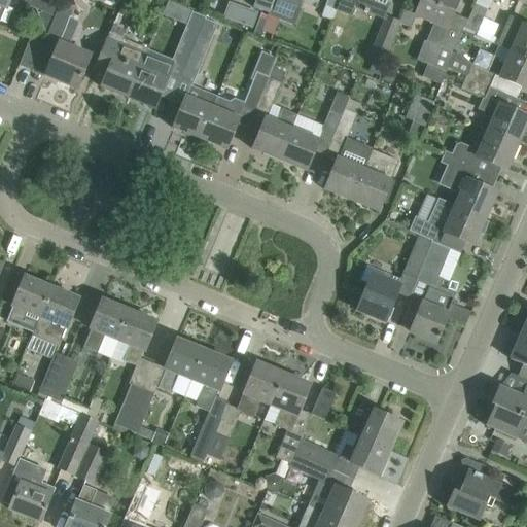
[(0,0),(0,20),(5,9),(8,0),(12,0),(55,18),(60,5),(48,0),(0,0)]
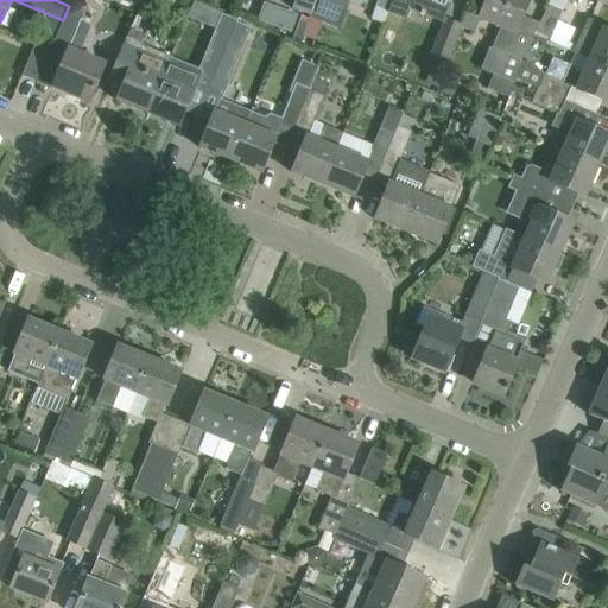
[(263,0),(255,19),(291,33),(299,14),(263,0)]
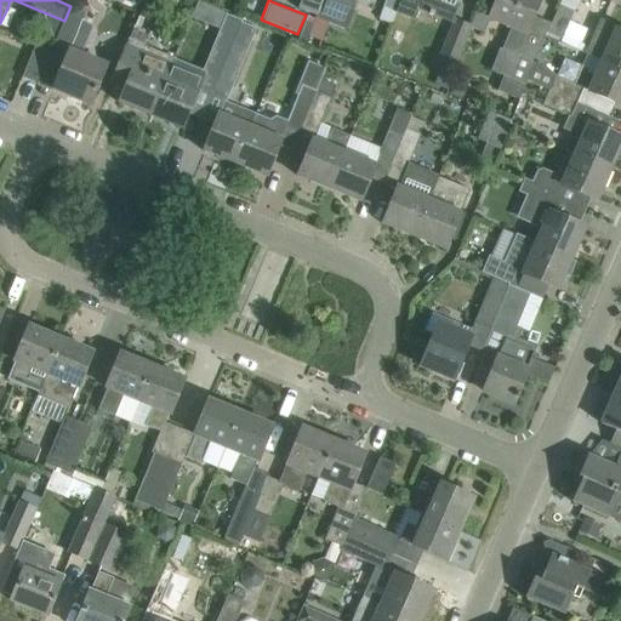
[(301,0),(298,10),(317,17),(323,0),(301,0)]
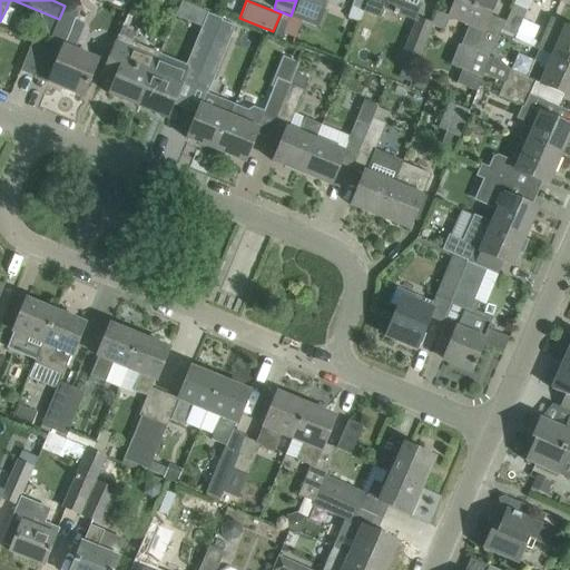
[(296,0),(291,16),(291,17),(315,27),(318,28),(325,10),(322,9),(325,0),(296,0)]
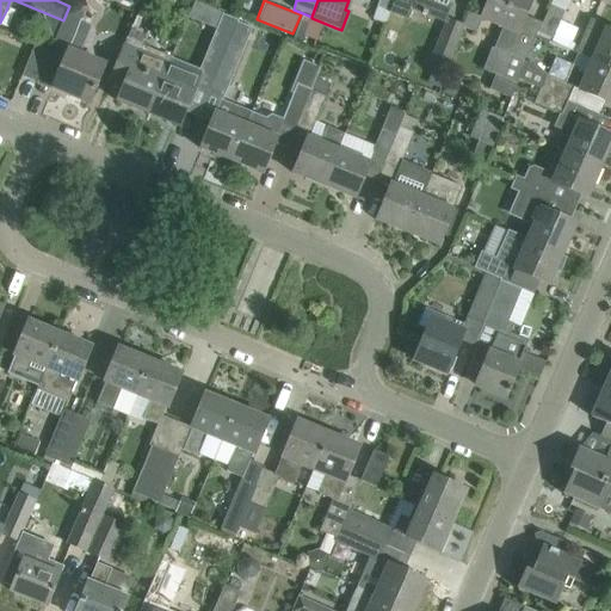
[(384,25),(389,13),(394,0),(381,0),(374,20),(384,25)]
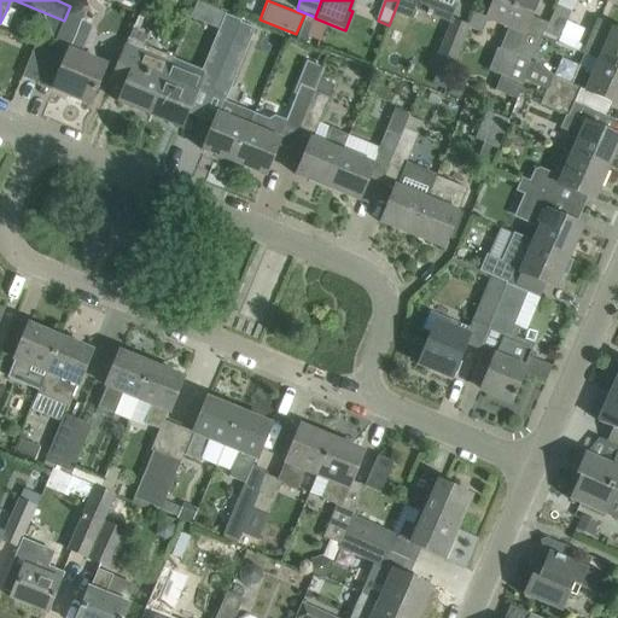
[(458,0),(398,0),(394,13),(413,21),(418,7),(413,5),(414,0),(450,0),(458,3),(458,0)]
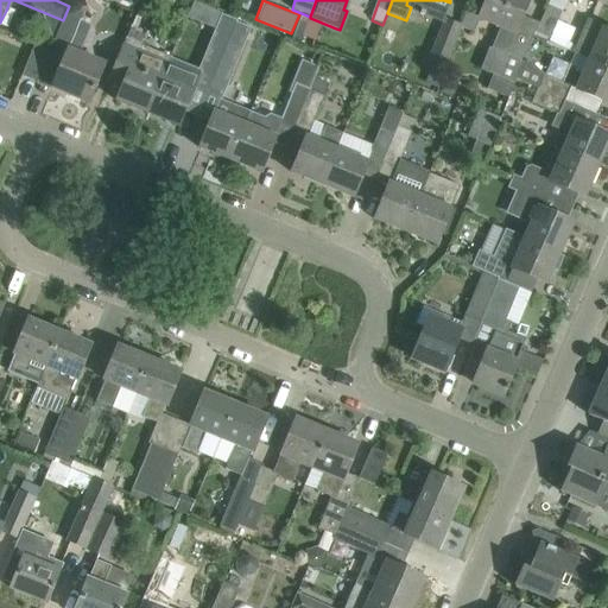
[(534,32),(533,32),(518,25),(527,0),(487,0),(485,6),(480,18),(501,26),(492,49),(523,62),(534,32)]
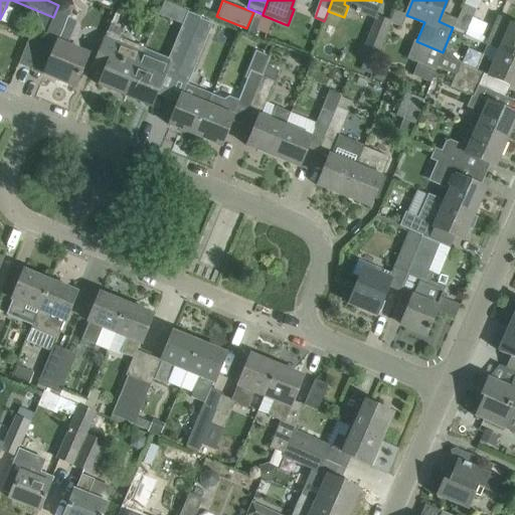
[(74,26),(65,22),(70,9),(58,5),(53,17),(42,43),(38,54),(51,59),(44,75),(74,88),(88,54),(65,45),(74,26)]
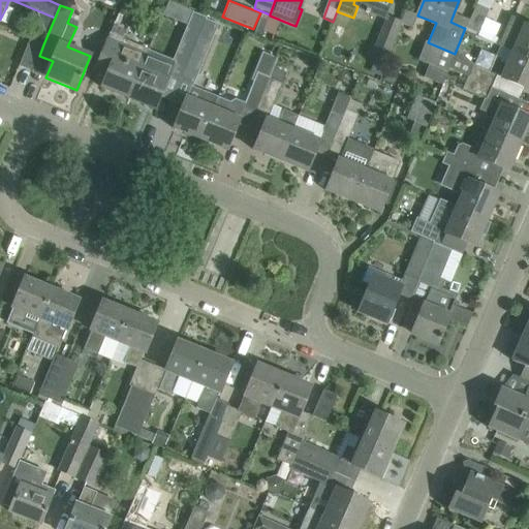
[(477,5),(466,28),(478,34),(489,10),(477,5)]
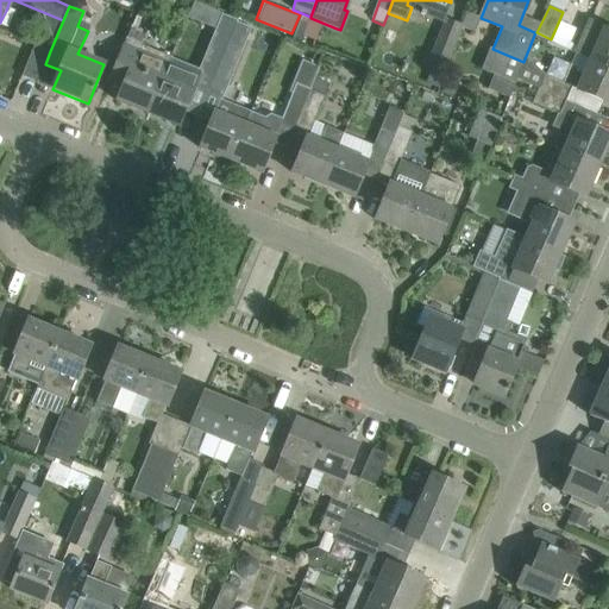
[(196,80),(194,86),(208,92),(237,23),(237,22),(221,16),(215,31),(199,71),(199,73),(196,80)]
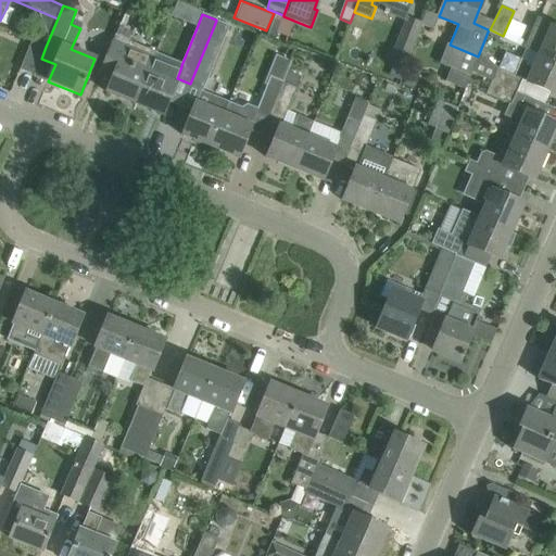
[(154,52),(149,50),(129,42),(134,29),(125,26),(128,17),(124,16),(121,25),(119,25),(106,58),(99,77),(100,78),(100,76),(112,80),(106,93),(108,93),(109,92),(135,103),(148,71),(154,52)]
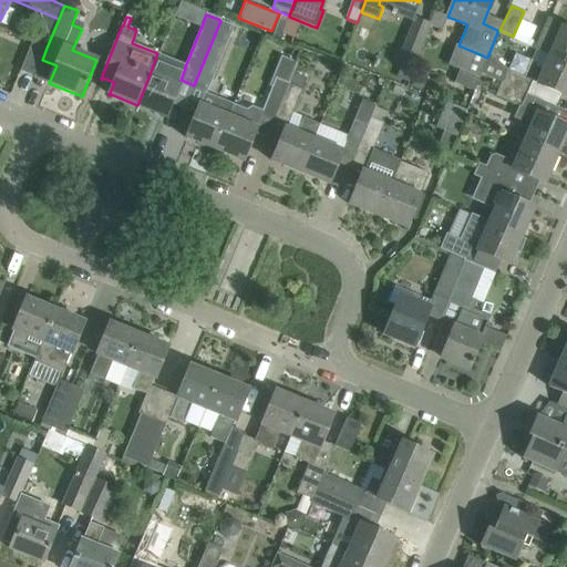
[(534,50),(548,55),(566,63),(566,30),(564,29),(565,26),(548,18),(534,50)]
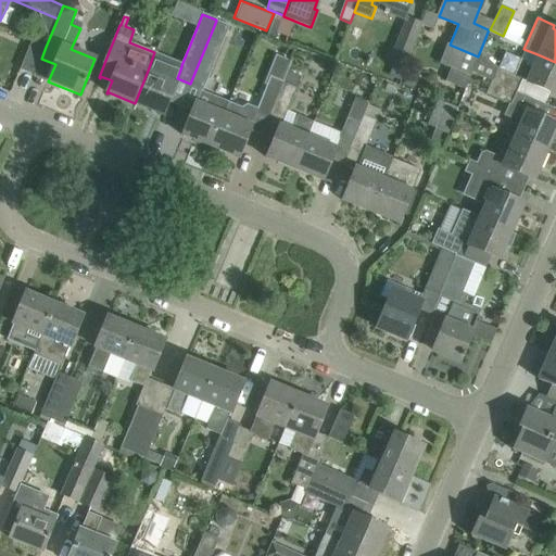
[(422,25),(420,24),(406,19),(392,57),(395,58),(389,77),(401,81),(416,41),(422,25)]
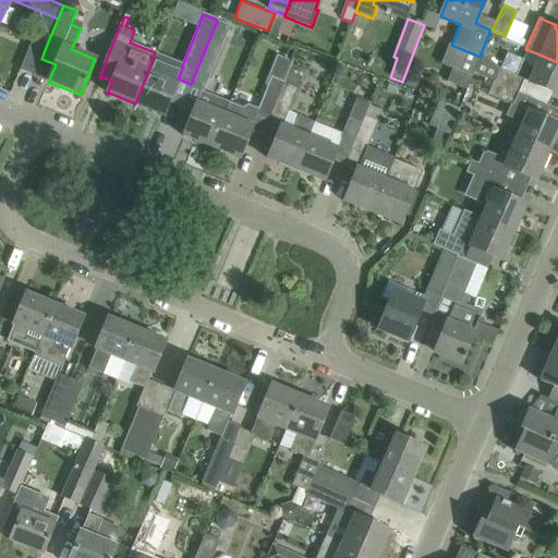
[(217,21),(191,84),(205,89),(222,45),(231,26),(217,21)]
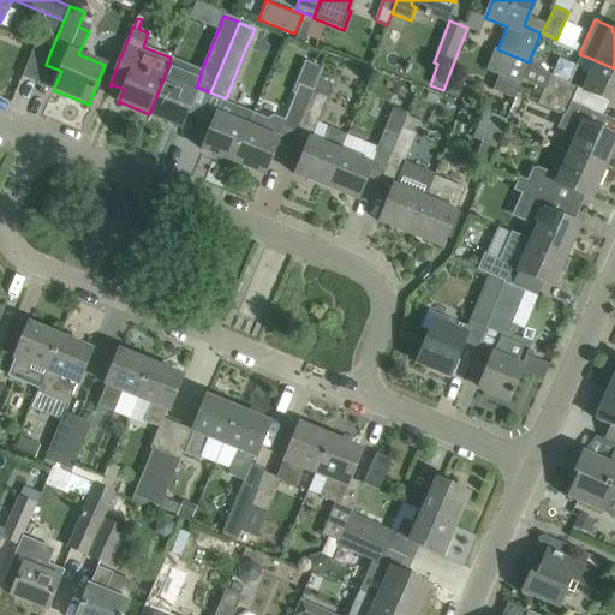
[(46,65),(51,52),(35,46),(22,77),(37,83),(46,65)]
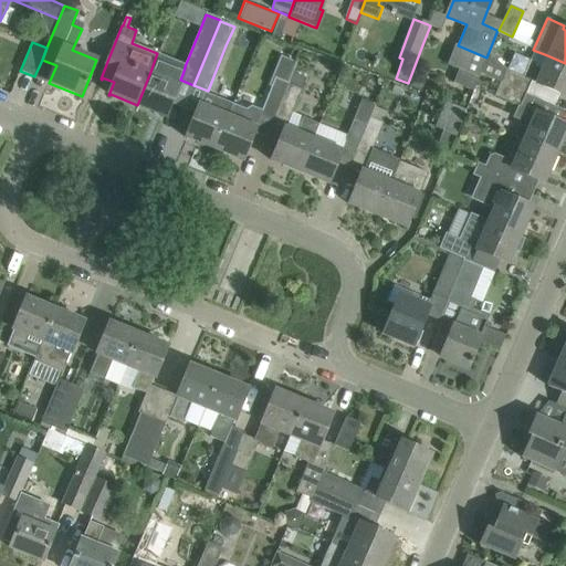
[(150,72),(137,105),(165,116),(165,117),(166,118),(171,104),(174,97),(179,83),(180,80),(182,74),(185,67),(185,66),(184,66),(157,55),(150,72)]
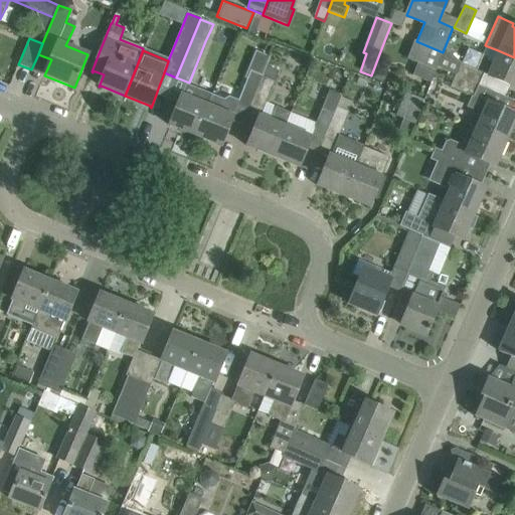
[(514,57),(498,50),(493,63),(486,60),(487,57),(483,55),(476,70),(461,63),(456,75),(479,86),(484,74),(514,88),(514,57)]
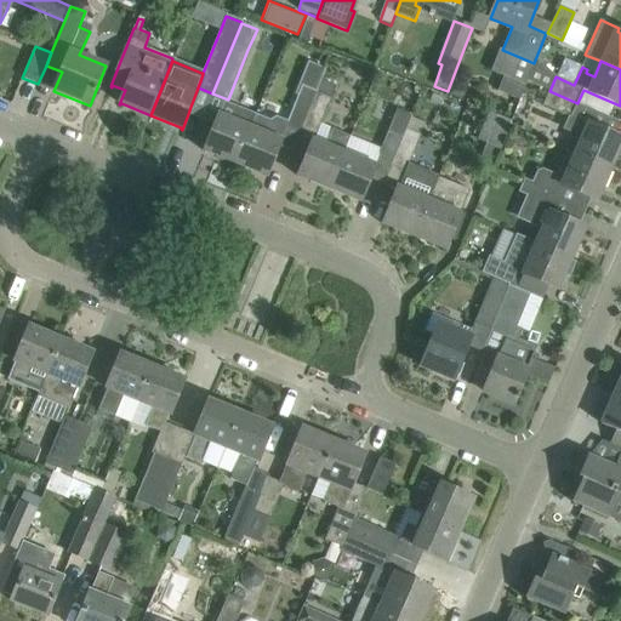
[(503,77),(497,91),(519,100),(525,85),(503,77)]
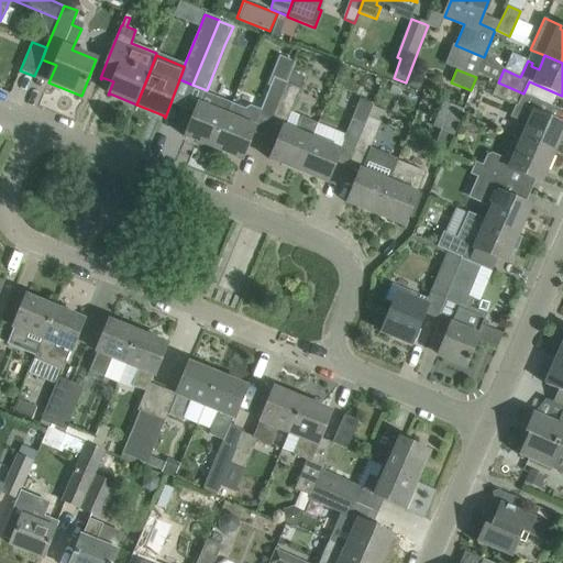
[(287,84),(274,118),(285,122),(286,122),(290,112),(304,78),(291,73),(287,84)]
